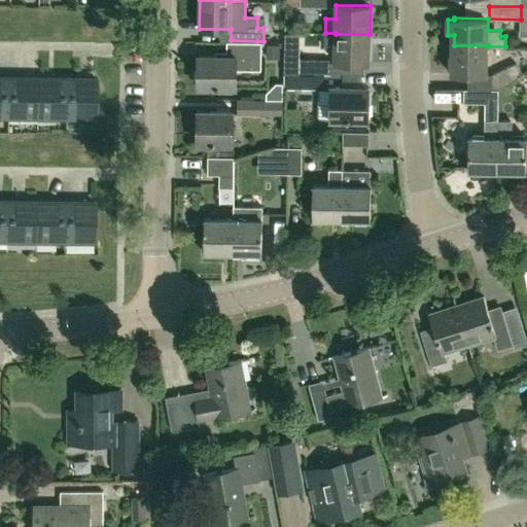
[(336,34),(325,33),(324,47),(335,47),(335,62),(370,63),(370,34),(336,34)]
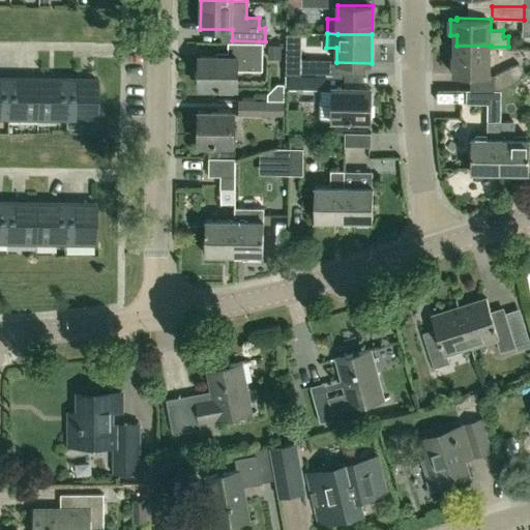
[(263,70),(263,42),(237,42),(237,56),(200,56),(200,87),(235,87),(235,70),(263,70)]
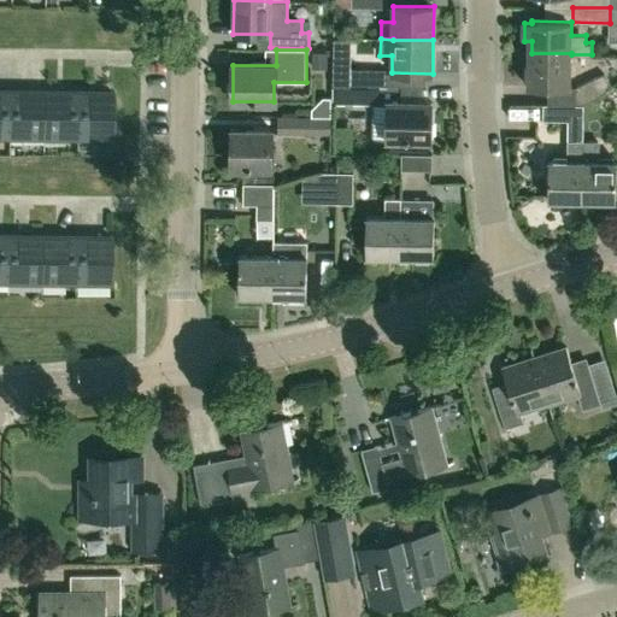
[(328,51),(313,51),(312,66),(328,66),(328,51)]
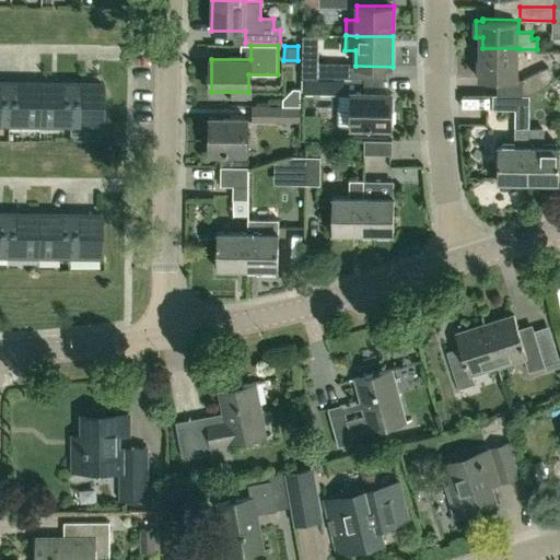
[(518,78),(518,49),(518,48),(482,48),(482,78),(497,78),(518,78)]
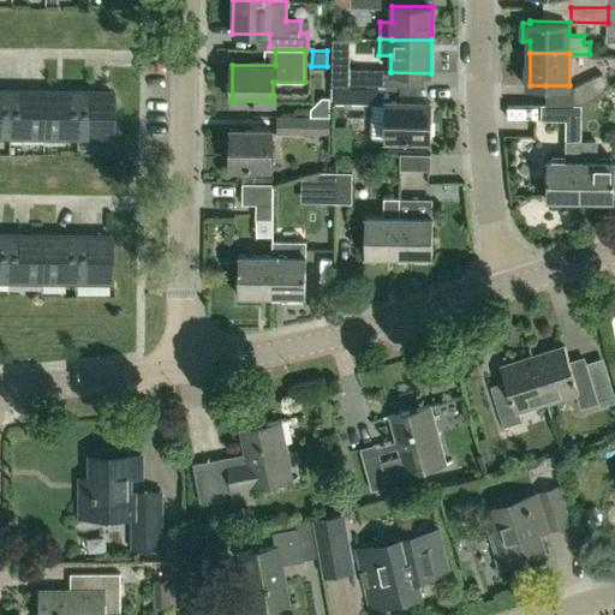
[(384,87),(384,69),(350,69),(348,85),(384,87)]
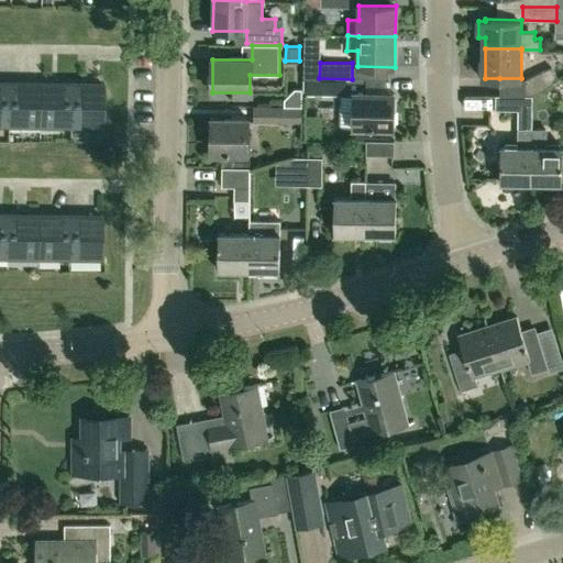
[(521,95),(532,96),(558,78),(551,66),(525,79),(521,79),(521,95)]
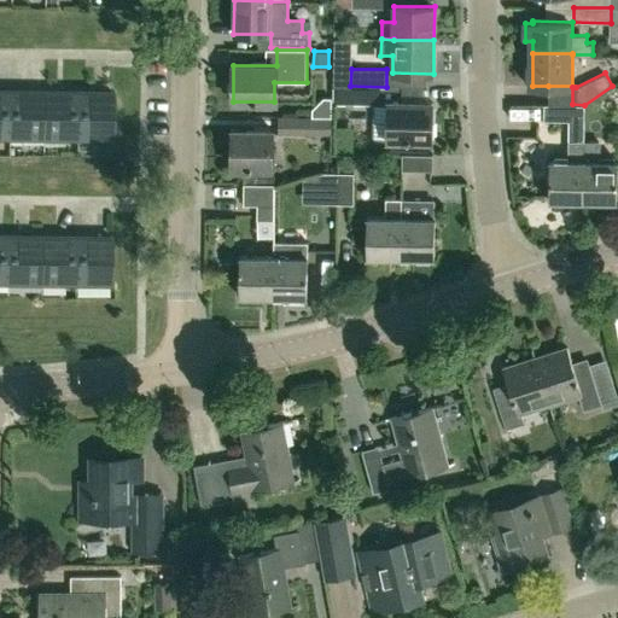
[(386,87),(350,86),(333,86),(333,103),(389,104),(388,140),(432,140),(432,103),(403,103),(404,87),(386,87)]
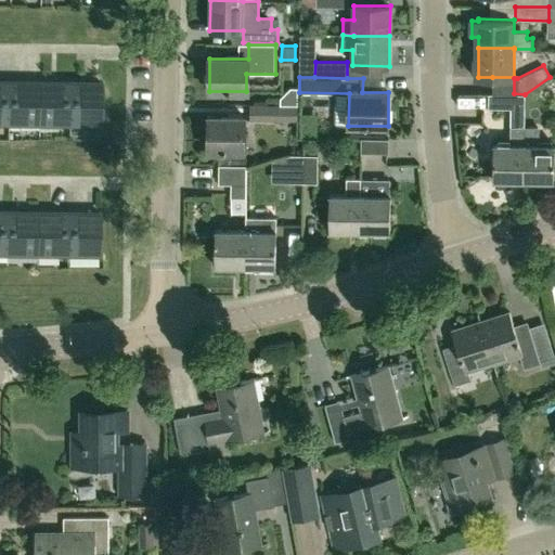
[(38,121),(39,80),(9,80),(8,121),(38,121)]
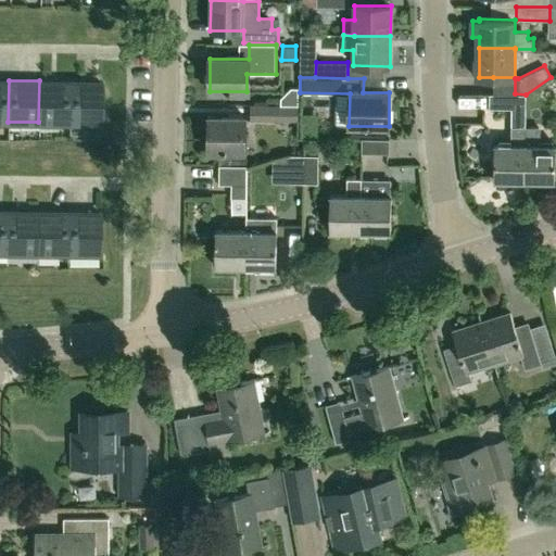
[(68,123),(70,80),(39,80),(38,122),(68,123)]
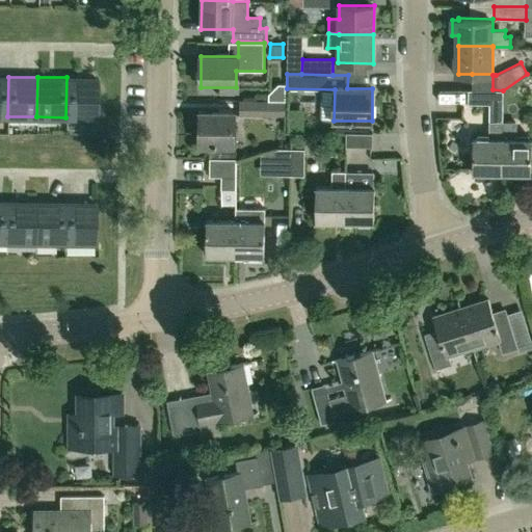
[(96,117),(97,78),(67,77),(65,117),(96,117)]
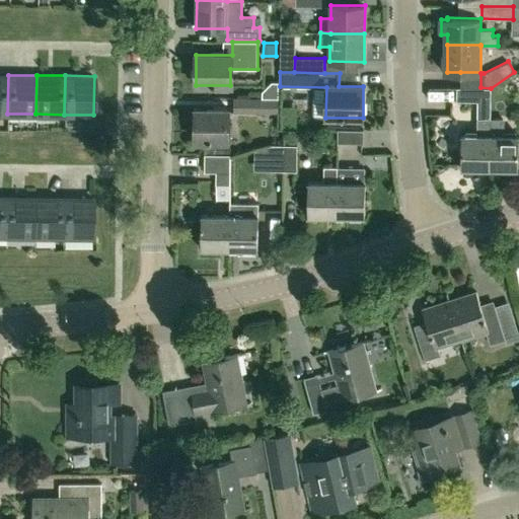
[(491,101),(491,88),(480,87),(460,87),(456,87),(456,100),(491,101)]
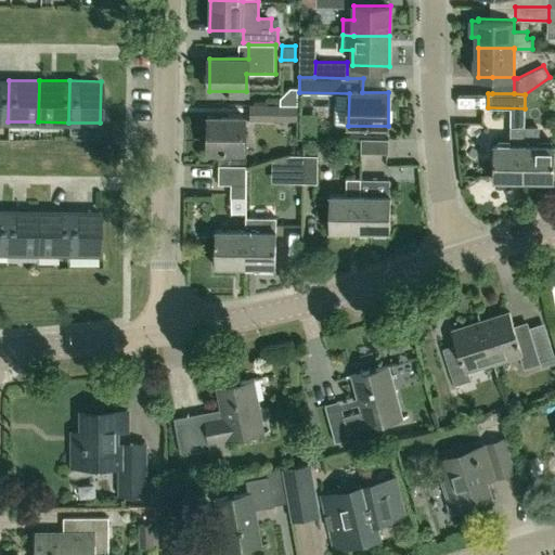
[(297,119),(297,105),(249,104),(249,119),(297,119)]
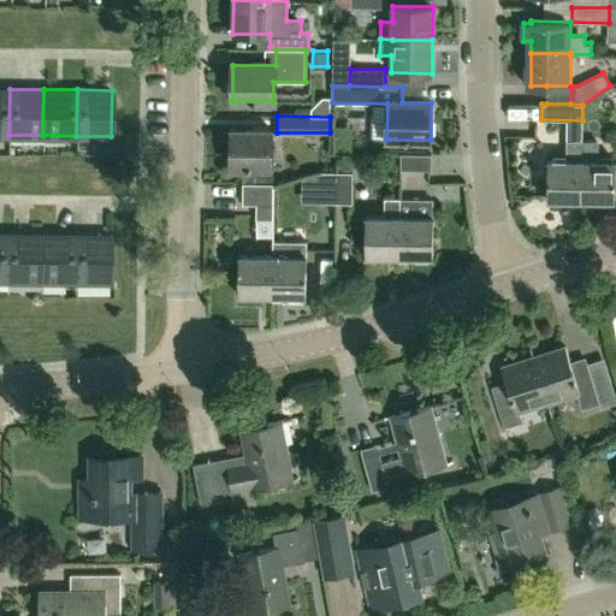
[(271,167),(272,131),(234,129),(231,166),(271,167)]
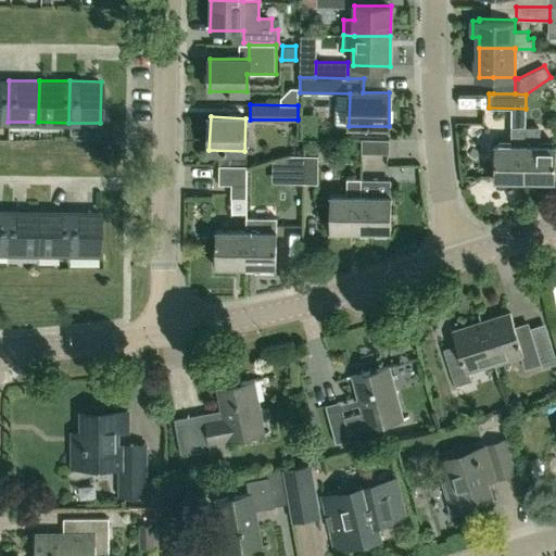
[(523,180),(526,126),(510,126),(510,143),(494,143),(494,180),(523,180)]
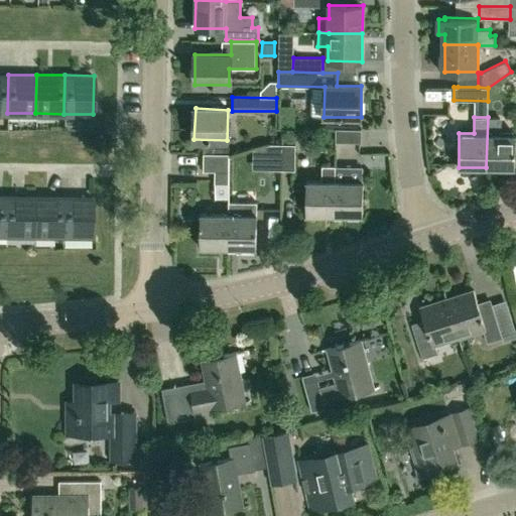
[(515,167),(515,133),(499,133),(499,117),(488,117),(486,167),(515,167)]
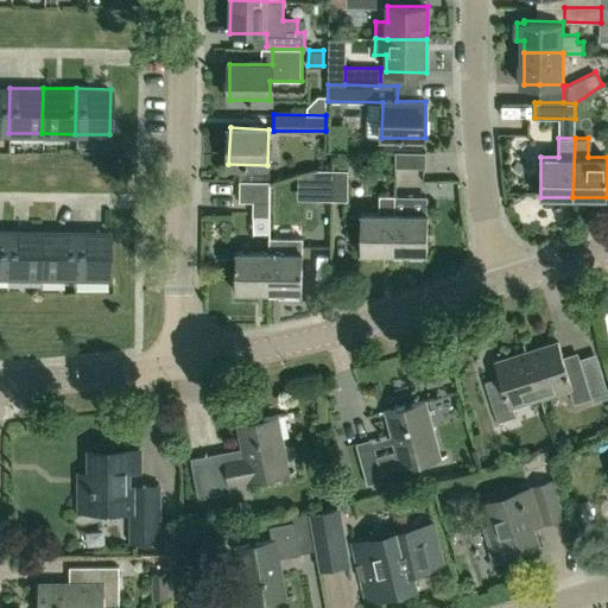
[(425,168),(426,152),(396,151),(396,166),(425,168)]
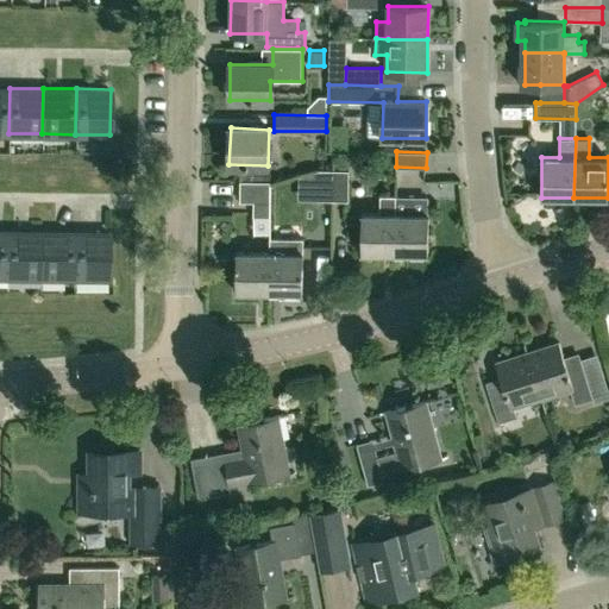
[(333,200),(333,170),(319,169),(318,199),(333,200)]
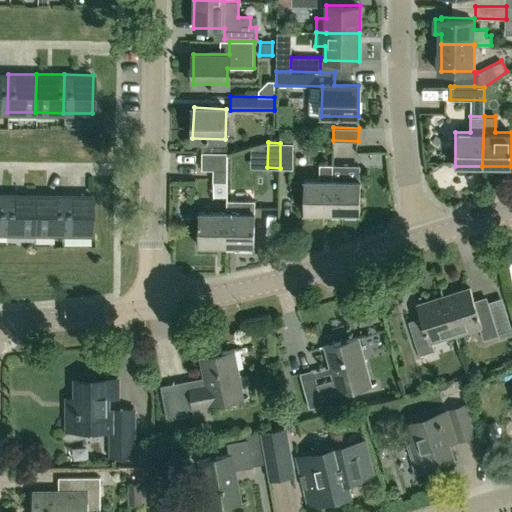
[(293,169),(293,143),(280,143),(280,168),(293,169)]
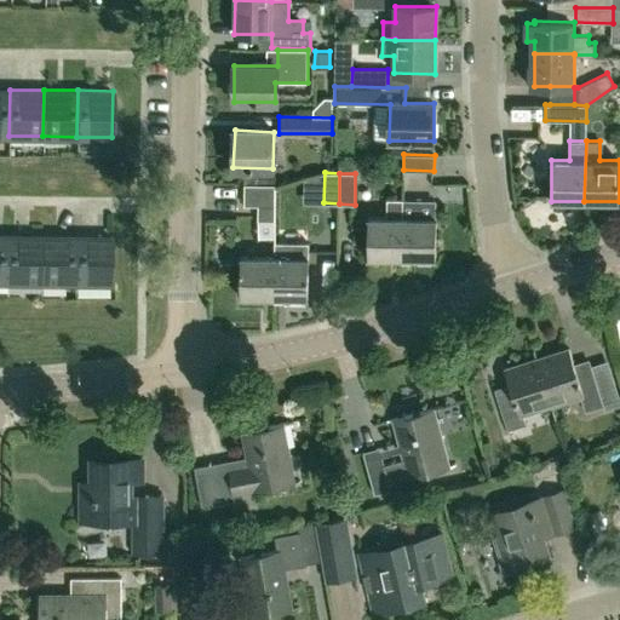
[(275,219),(275,205),(275,184),(245,184),(244,205),(258,205),(257,219),(275,219)]
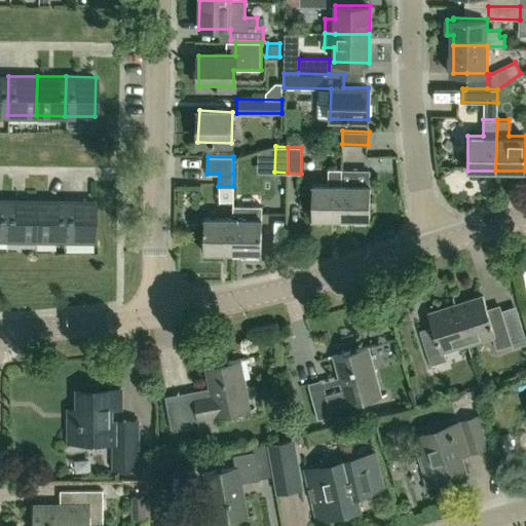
[(341,184),(342,168),(329,168),(328,183),(313,183),(313,219),(341,219),(341,184)]
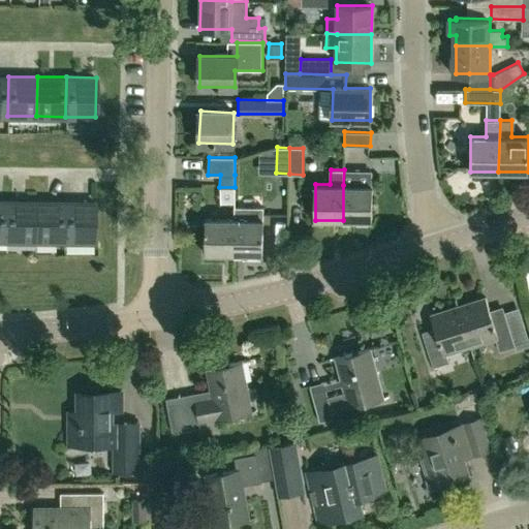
[(372,221),(372,185),(343,185),(343,220),(372,221)]
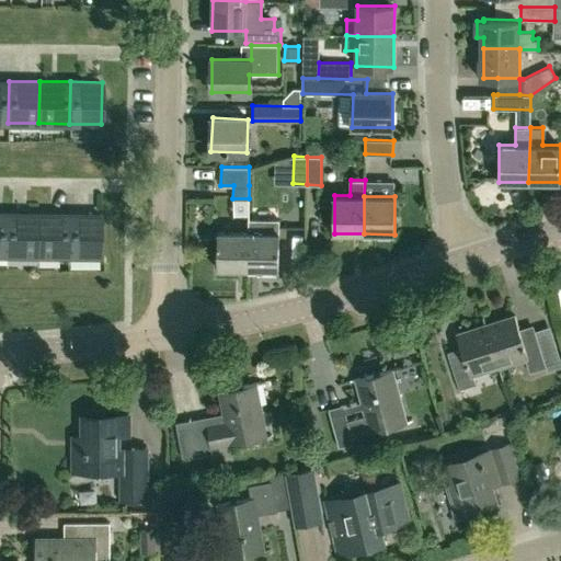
[(37,255),(37,214),(7,214),(7,255),(37,255)]
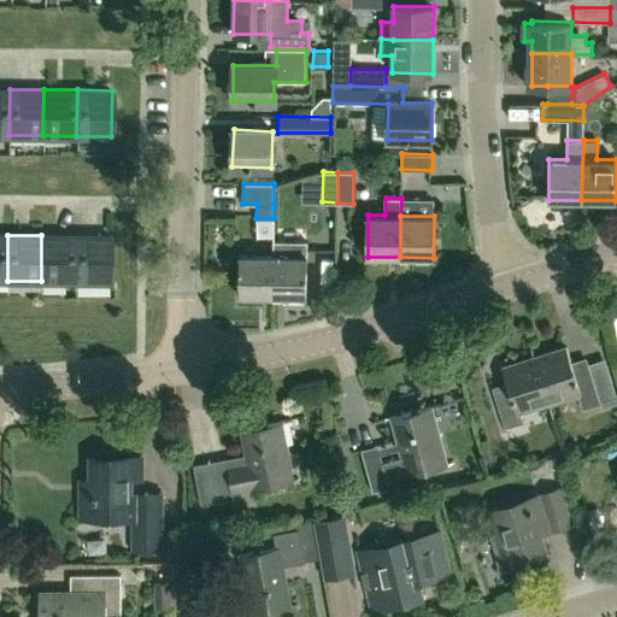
[(75,282),(76,235),(41,235),(41,281),(75,282)]
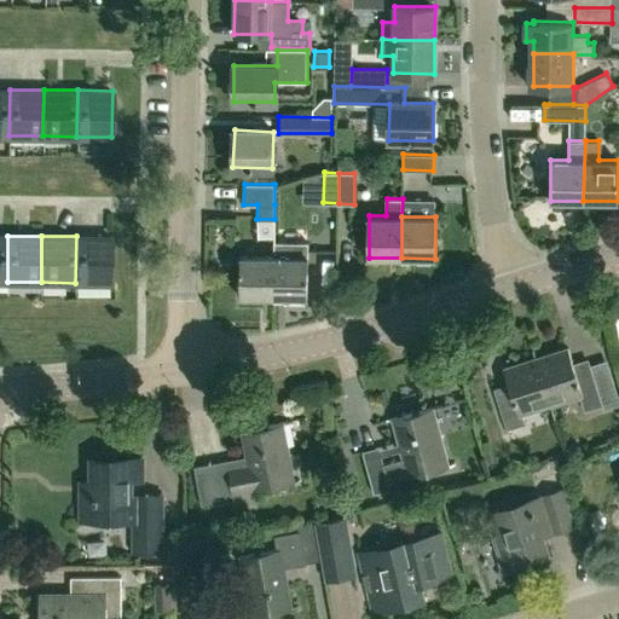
[(110,283),(110,236),(76,236),(75,283),(110,283)]
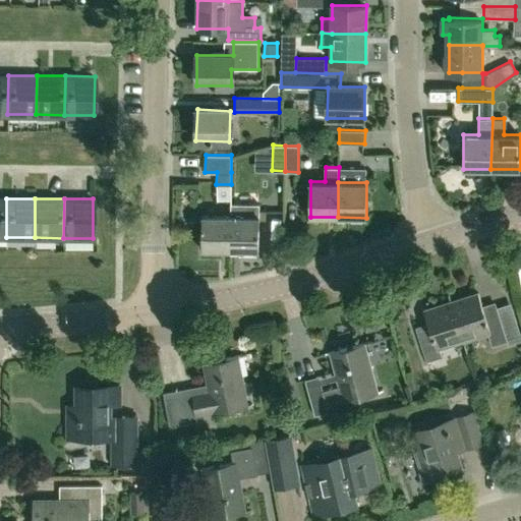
[(258,250),(258,216),(259,204),(230,204),(230,216),(231,216),(230,250),(239,250),(239,254),(256,254),(256,250),(258,250)]
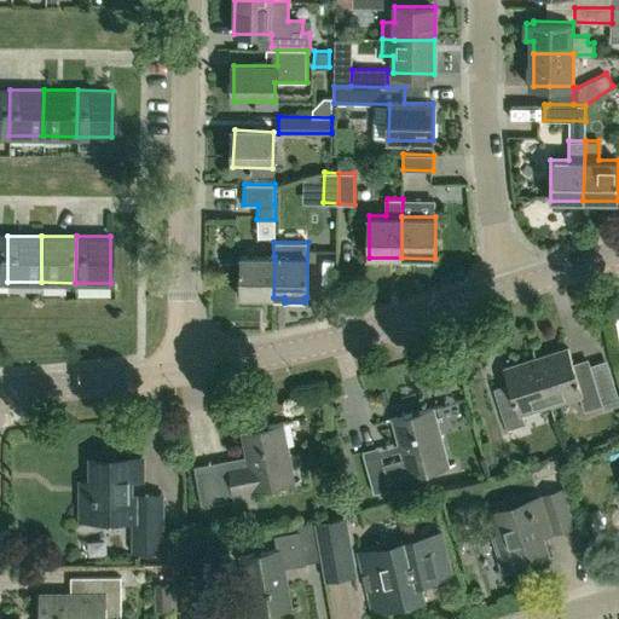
[(273,298),(275,256),(273,256),(239,255),(239,296),(273,298)]
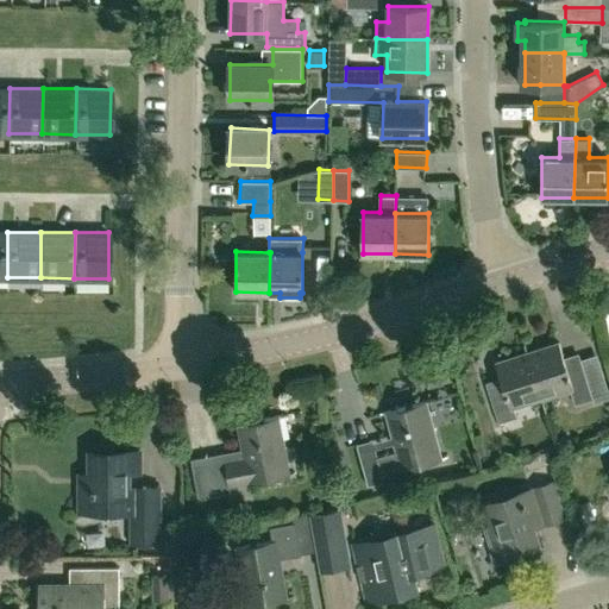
[(565,363),(558,341),(528,351),(542,397),(571,388),(576,403),(594,397),(581,358),(565,363)]
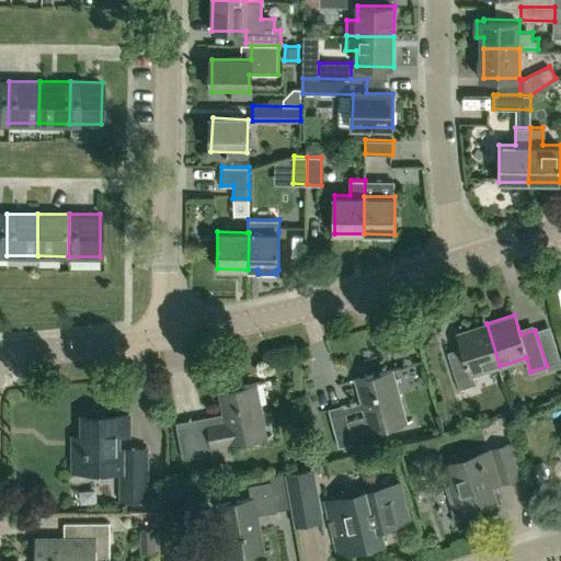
[(459,388),(476,384),(472,375),(500,366),(487,323),(457,333),(462,353),(449,357),(459,388)]
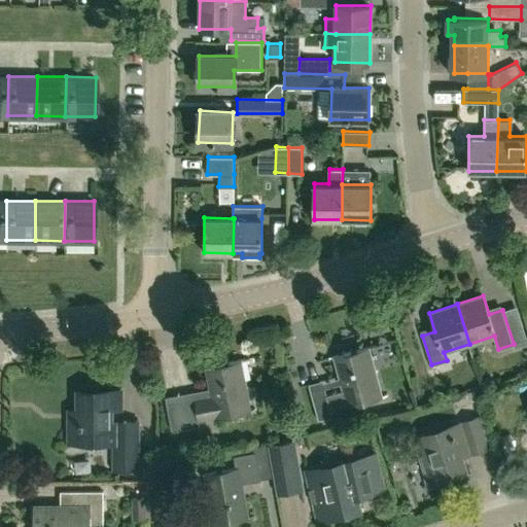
[(349,406),(381,396),(367,347),(337,356),(344,383),(324,388),(322,380),(308,384),(318,420),(332,416),(330,410),(349,406)]
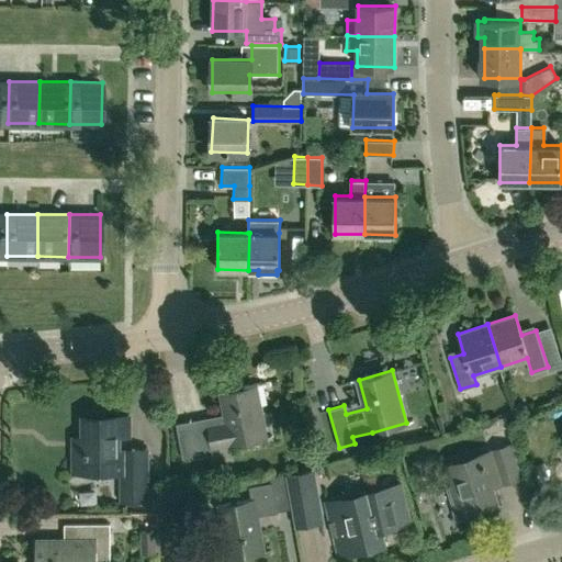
[(183,459),(213,453),(212,447),(265,438),(256,383),(222,390),(225,414),(177,422),(183,459)]
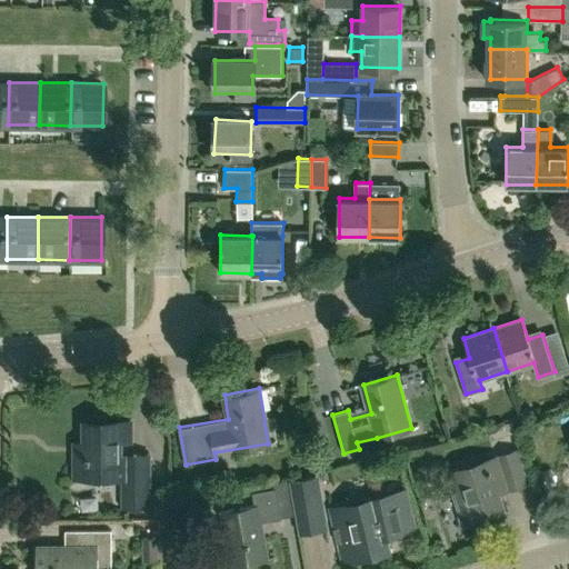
[(129,440),(129,420),(85,420),(85,456),(75,456),(73,476),(86,477),(88,483),(107,479),(107,477),(127,477),(126,507),(149,507),(149,453),(133,453),(133,459),(119,459),(119,453),(119,440),(129,440)]
